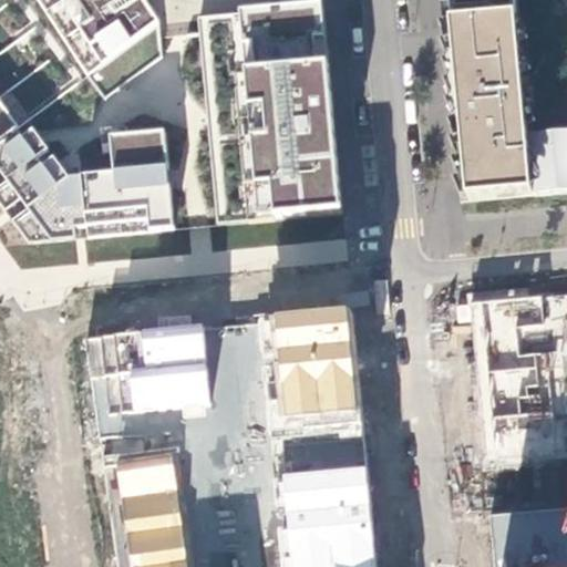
[(35,0),(43,12),(102,102),(163,62),(162,38),(161,24),(145,0),(35,0)]
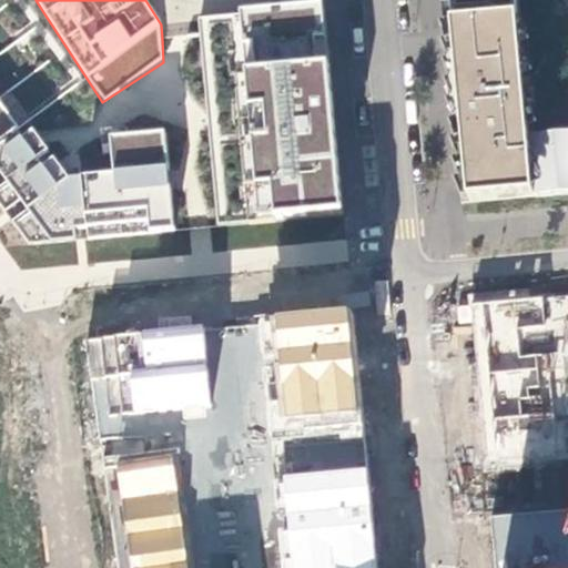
[(239,11),(198,17),(200,34),(220,227),(344,215),(333,97),(322,0),(304,0),(239,6),(239,11)]
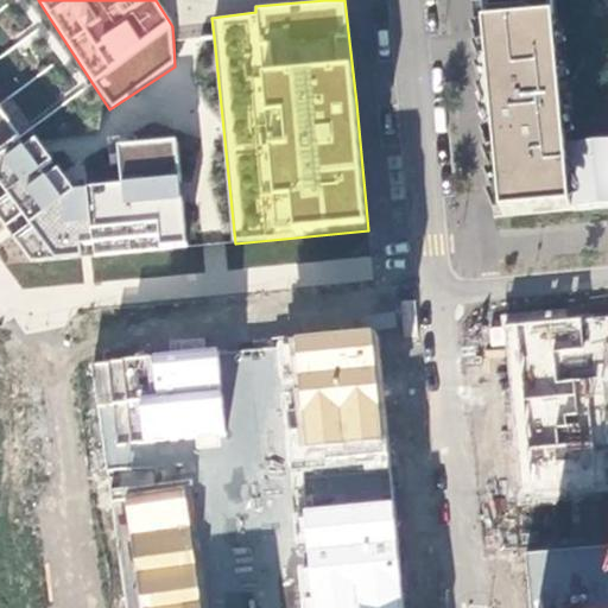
[(607,0),(472,0),(480,92),(493,222),(569,215),(607,210),(607,0)]
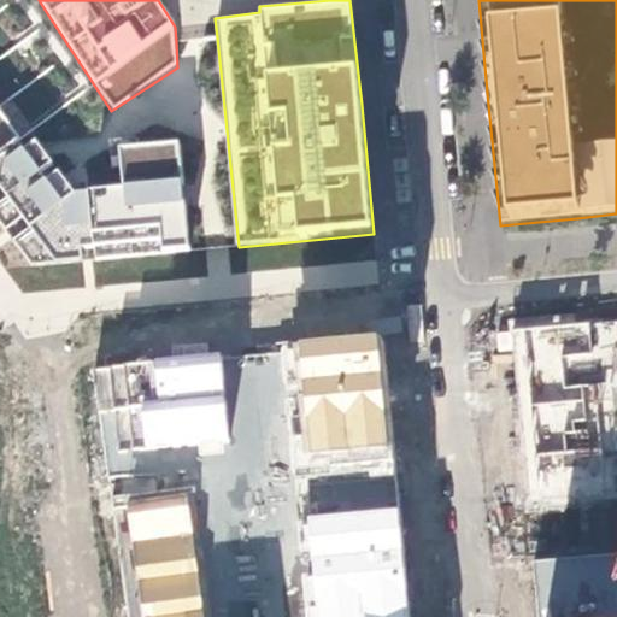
[(0,153),(19,140),(0,111),(0,153)]
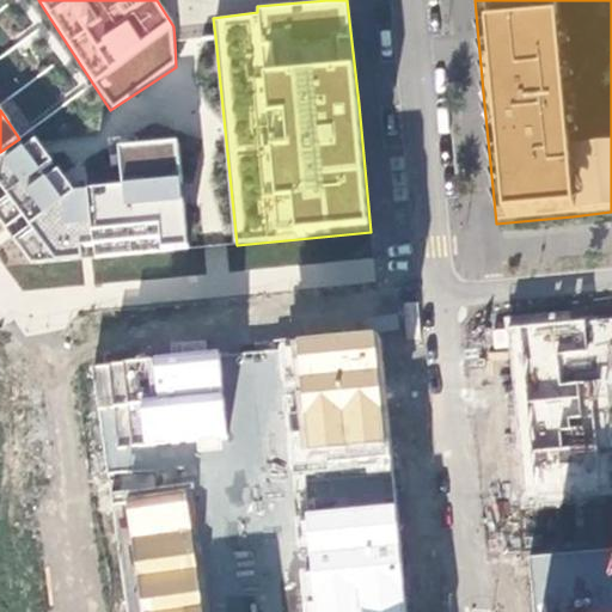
[(32,265),(81,259),(80,248),(95,246),(96,258),(189,249),(177,138),(117,144),(121,182),(74,188),(57,165),(46,175),(41,170),(53,160),(35,136),(24,146),(19,139),(0,152),(0,184),(7,195),(0,200),(0,221),(4,227),(22,214),(30,225),(12,238),(32,265)]
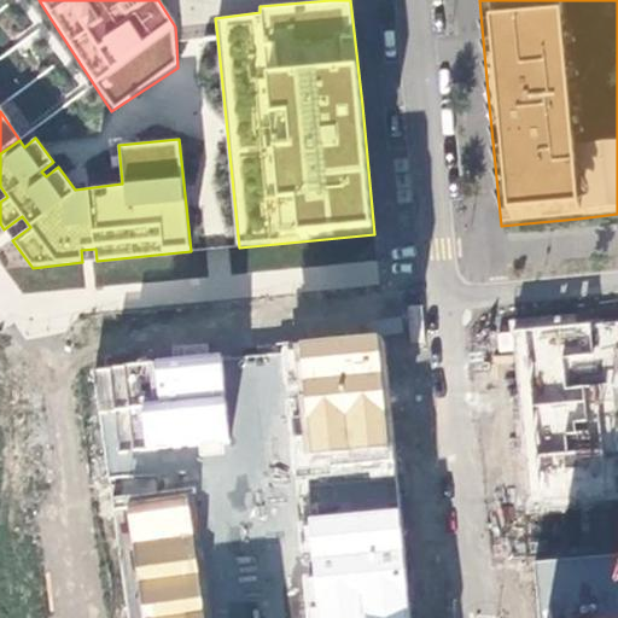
[(617,326),(518,336),(534,507),(592,501),(617,497),(617,326)]
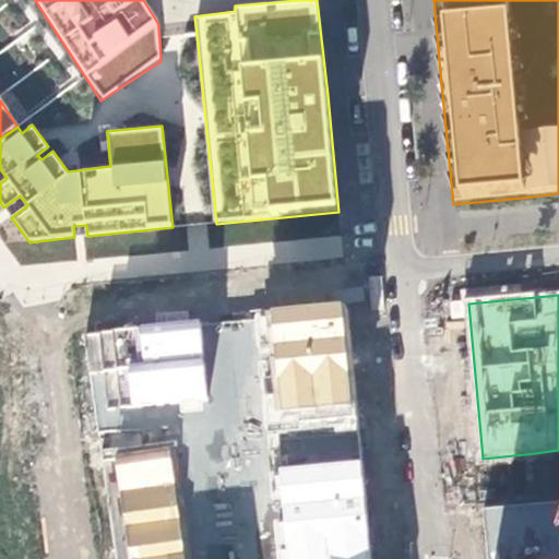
[(275,520),(277,558),(369,558),(366,508),(361,460),(356,417),(346,322),(344,302),(268,308),(269,316),(254,317),(258,347),(269,345),(270,359),(260,360),(268,436),(270,468),(274,508),(280,507),(281,519),(275,520)]
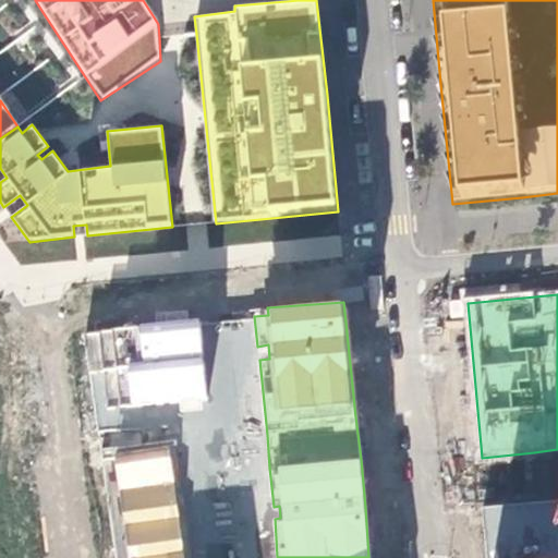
[(82,334),(98,434),(155,429),(154,408),(179,404),(180,413),(203,411),(202,402),(209,401),(201,322),(138,328),(82,334)]
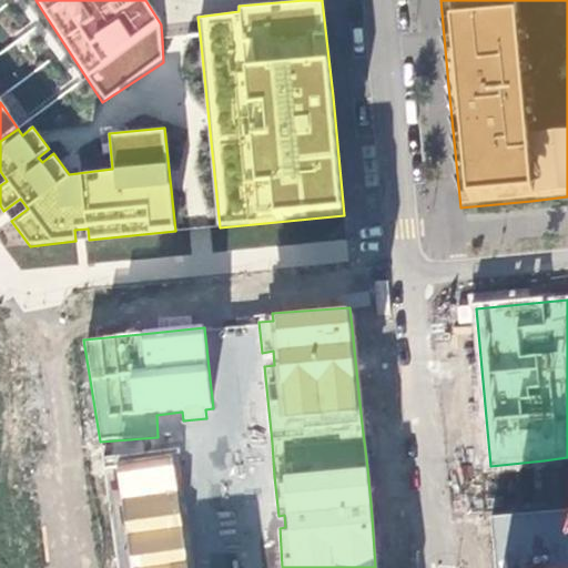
[(102,457),(114,567),(190,567),(175,449),(102,457)]
